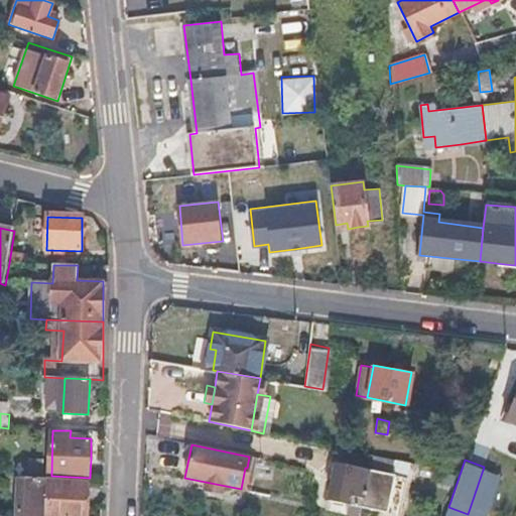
[(332,478),(328,498),(386,510),(387,501),(389,501),(394,474),(335,462),(335,465),(333,465),(331,477),(332,478)]
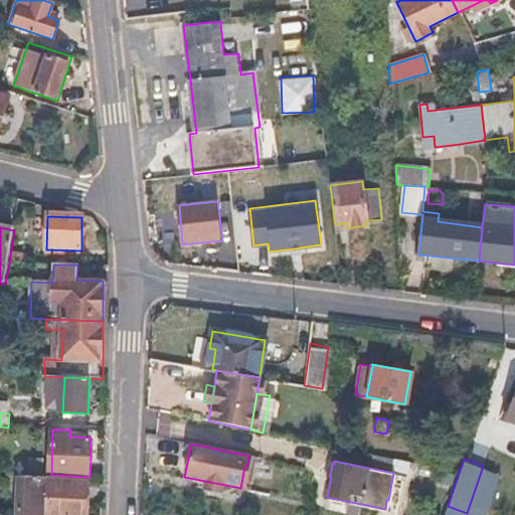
[(51,479),(26,478),(23,514),(87,514),(88,503),(89,483),(51,482),(51,479)]
